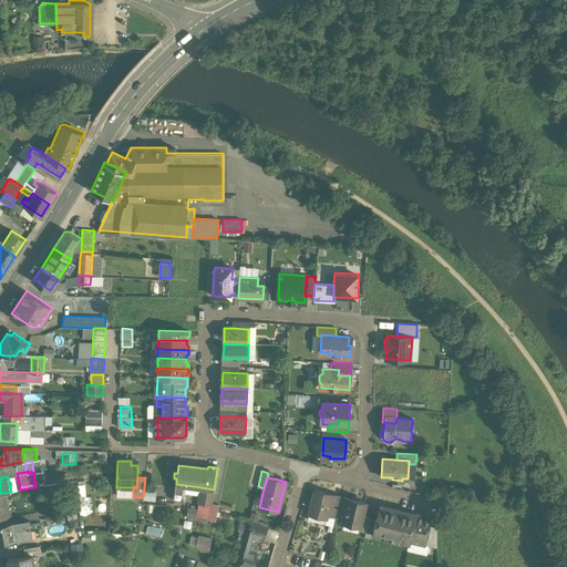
[(185,485),(176,484),(174,501),(184,502),(185,485)]
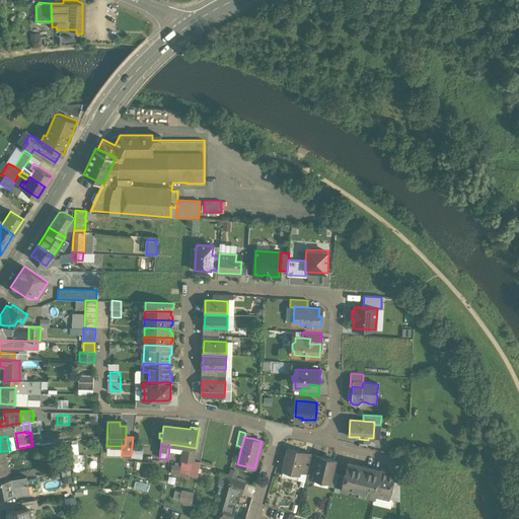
[(196,448),(183,446),(181,461),(194,462),(196,448)]
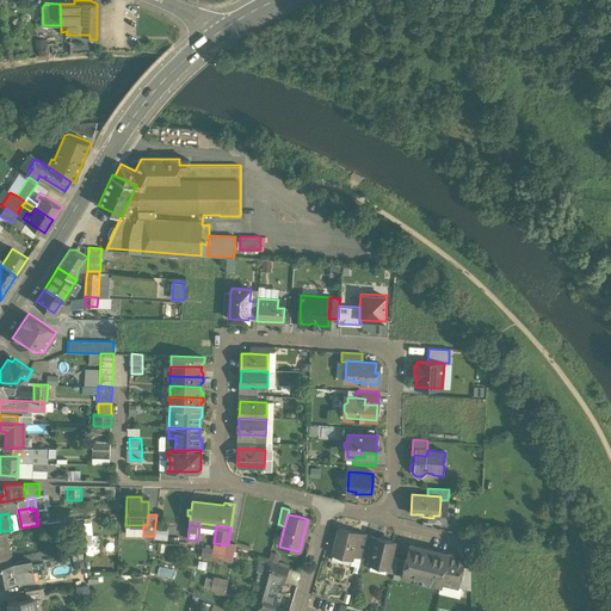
[(357,532),(339,529),(333,553),(352,557),(357,534),(357,532)]
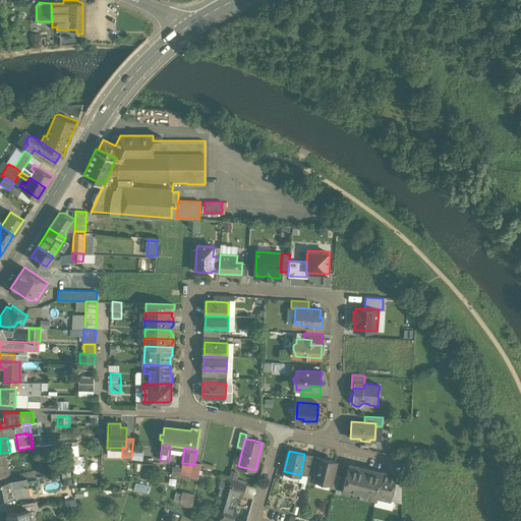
[(5,453),(0,453),(0,481),(10,479),(5,453)]
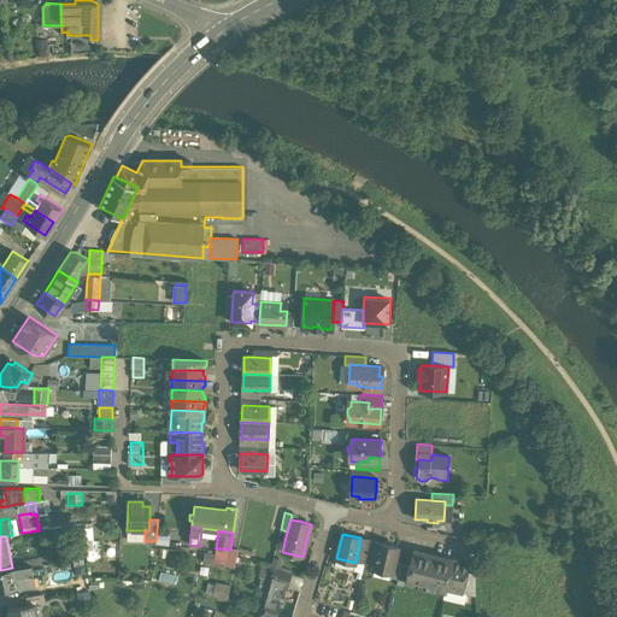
[(370,541),(360,539),(356,563),(353,570),(363,573),(366,558),(370,541)]
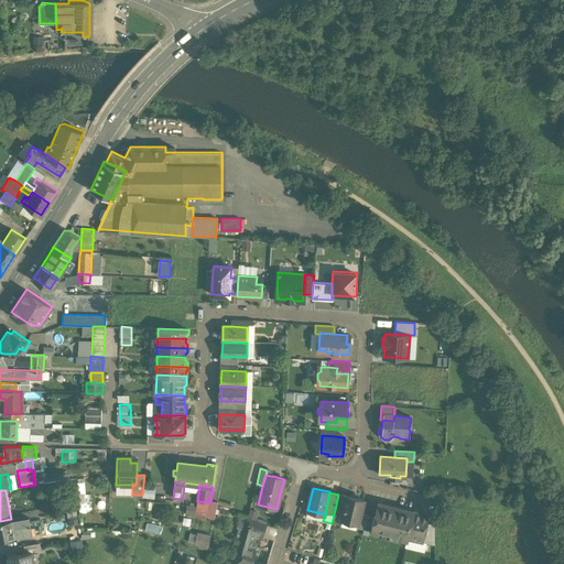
[(346,496),(338,495),(335,510),(343,511),(346,496)]
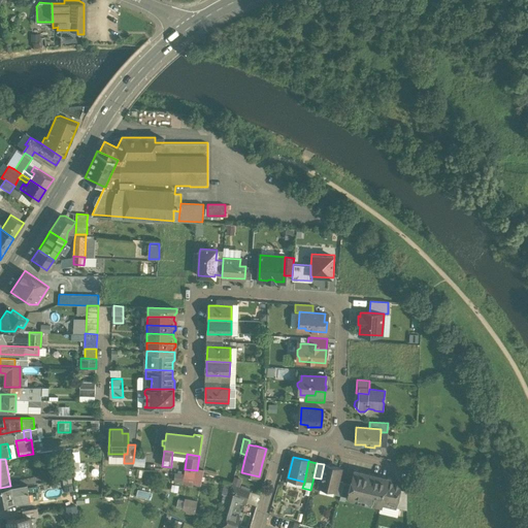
[(340,468),(324,464),(321,479),(319,486),(335,489),(340,468)]
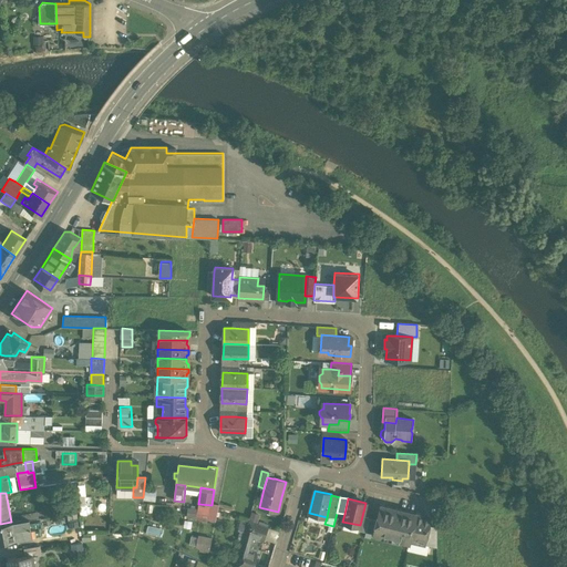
[(212,505),(198,504),(197,509),(197,512),(207,514),(208,514),(210,506),(212,506),(212,505)]
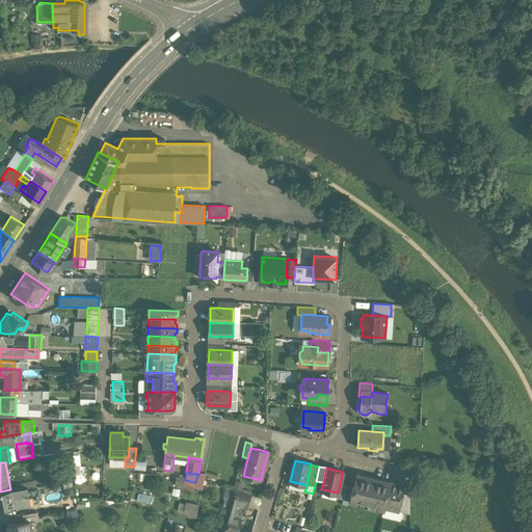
[(198,475),(197,475),(195,482),(194,482),(193,487),(202,488),(204,476),(198,475)]
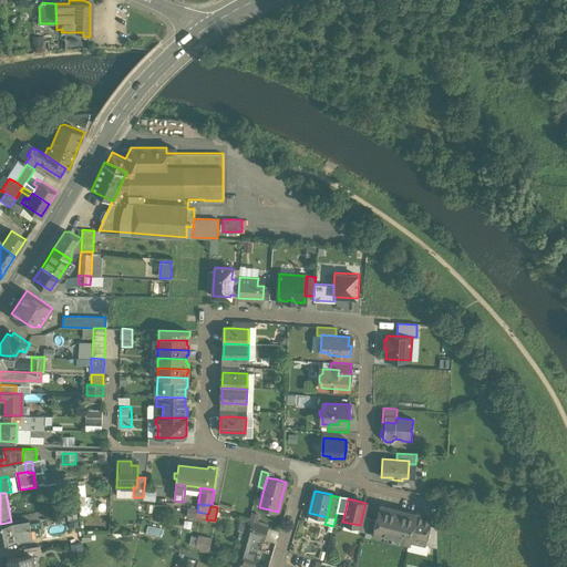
[(415,514),(381,506),(374,534),(383,536),(385,535),(398,537),(399,539),(409,543),(409,540),(415,514)]
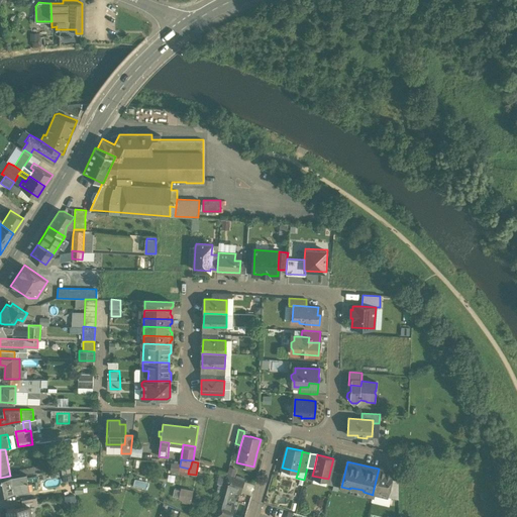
[(172,463),(171,472),(179,472),(180,467),(180,464),(172,463)]
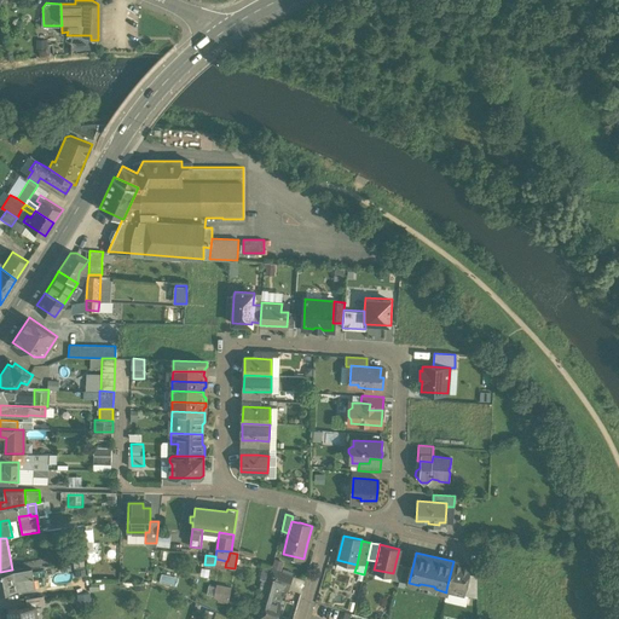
[(33,561),(23,563),(24,568),(33,567),(53,563),(51,557),(32,561),(33,561)]
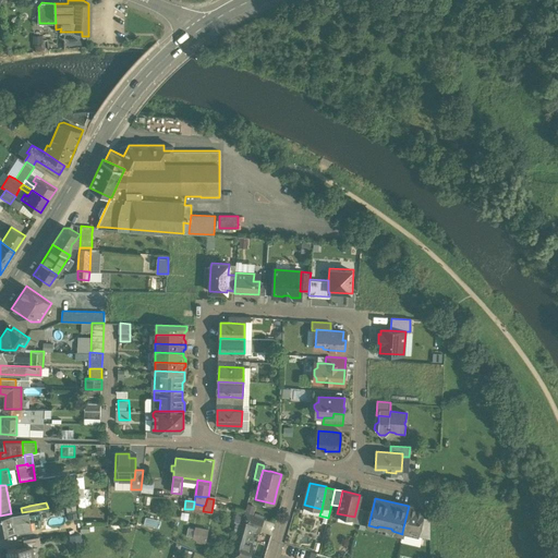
[(204,506),(194,504),(193,509),(193,511),(203,514),(203,511),(204,506)]
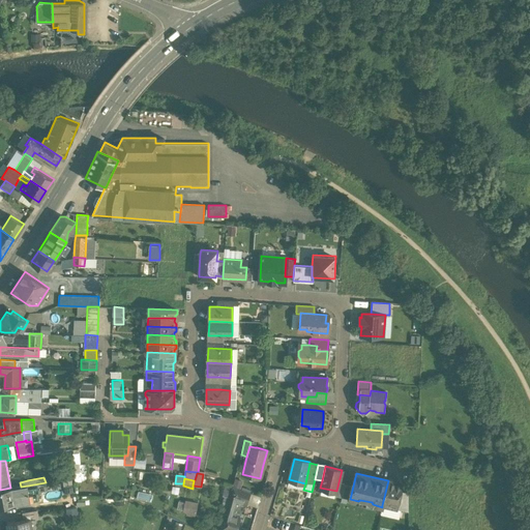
[(63,480),(64,493),(74,492),(71,479),(63,480)]
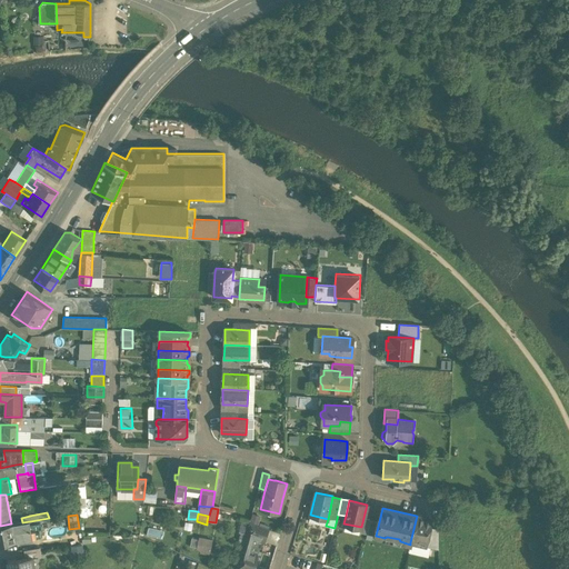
[(328,519),(310,515),(308,521),(326,526),(328,519)]
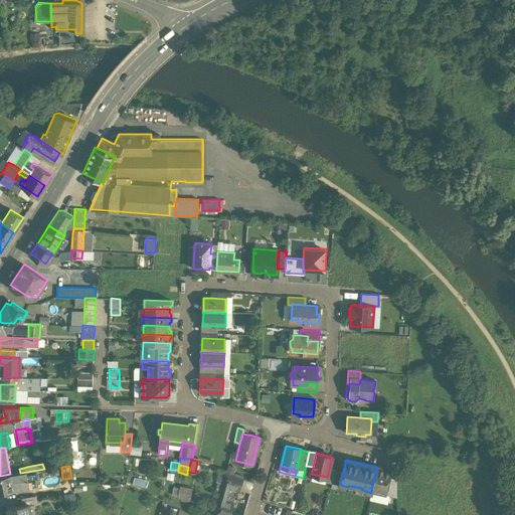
[(390,471),(377,467),(371,491),(378,492),(378,490),(385,492),(390,471)]
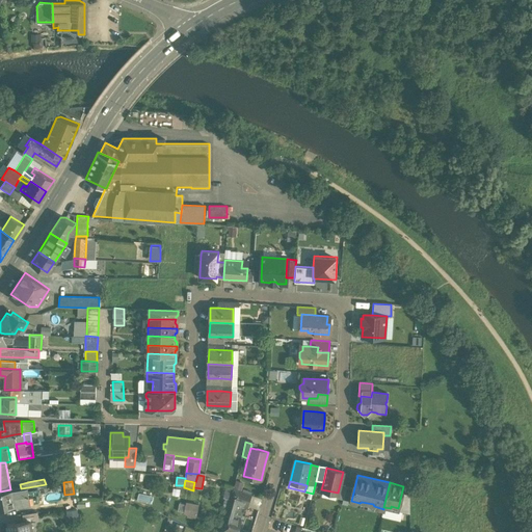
[(46,484),(28,487),(29,495),(46,493),(46,484)]
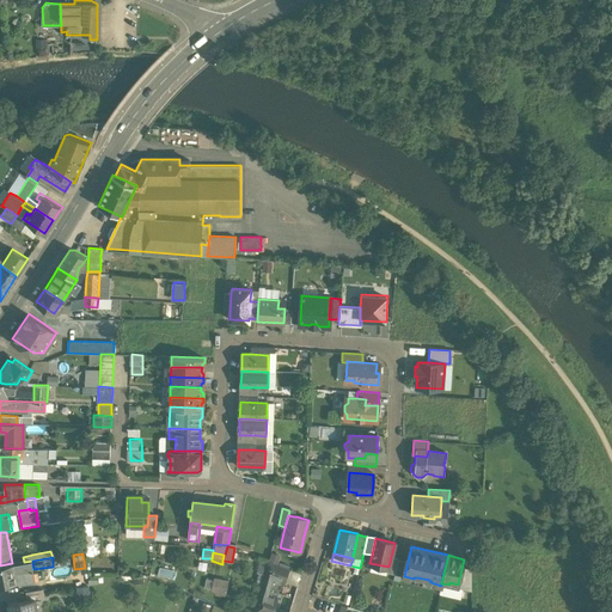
[(405,561),(398,558),(395,574),(402,575),(405,561)]
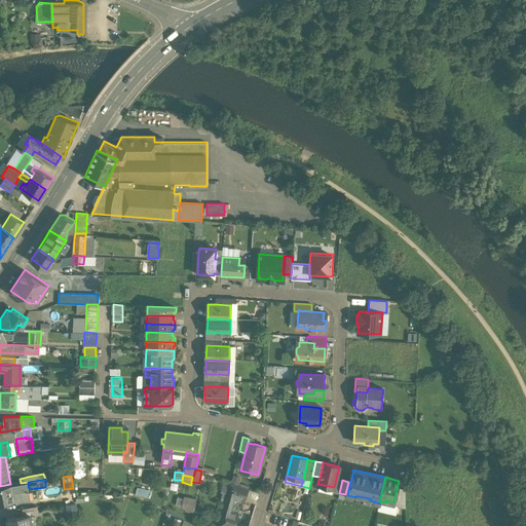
[(10,484),(0,486),(0,502),(30,498),(29,489),(28,482),(21,483),(10,484)]
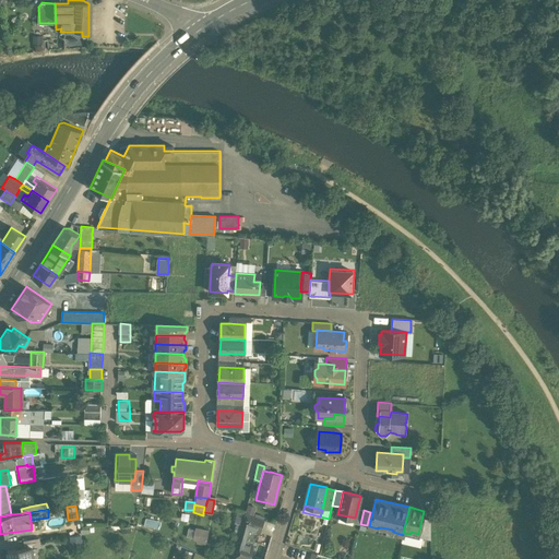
[(245,514),(238,512),(235,523),(242,524),(245,514)]
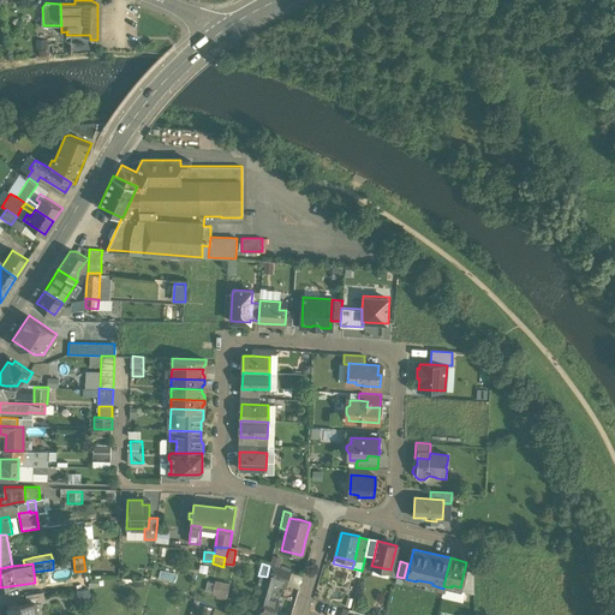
[(290,572),(270,565),(269,566),(267,577),(262,596),(263,596),(269,597),(274,581),(285,585),(290,572)]
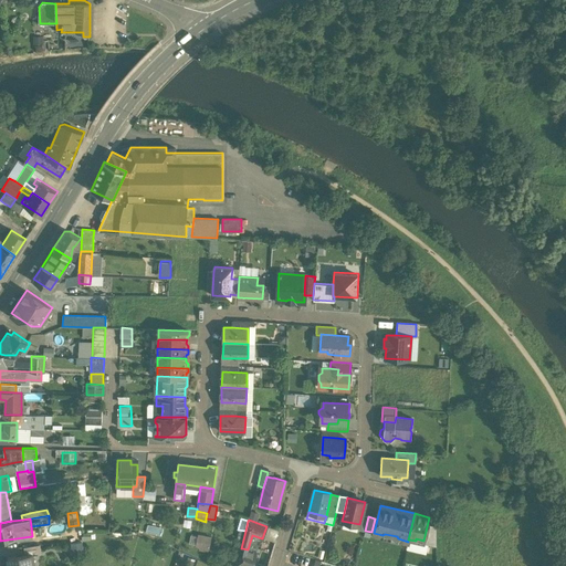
[(211,537),(198,535),(197,546),(209,548),(211,537)]
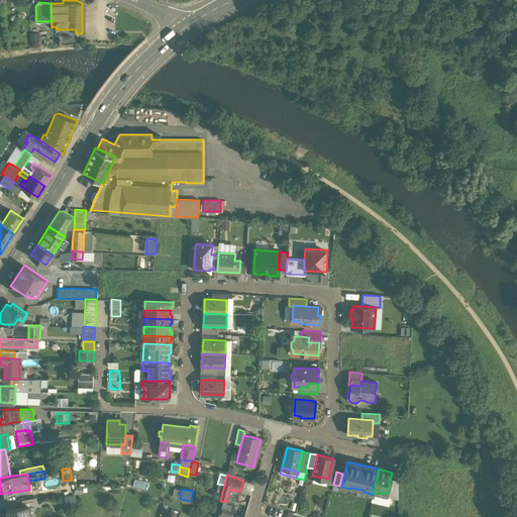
[(239,492),(230,489),(226,502),(234,504),(234,501),(236,494),(239,494),(239,492)]
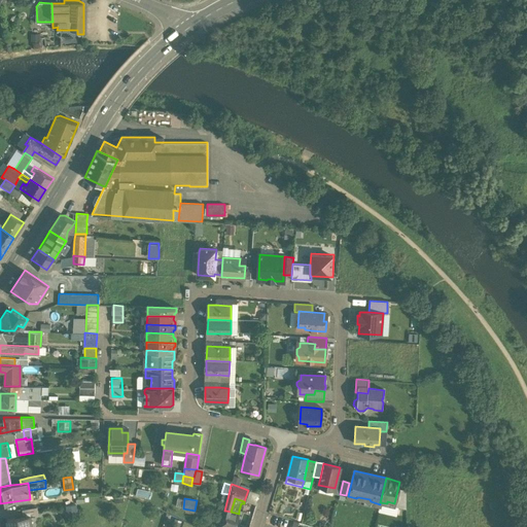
[(77,504),(67,504),(68,514),(77,514),(77,504)]
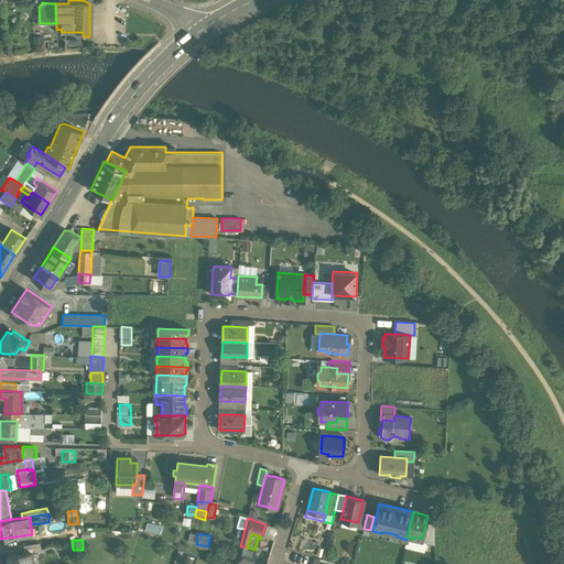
[(39,543),(23,545),(25,553),(32,552),(32,553),(41,551),(39,543)]
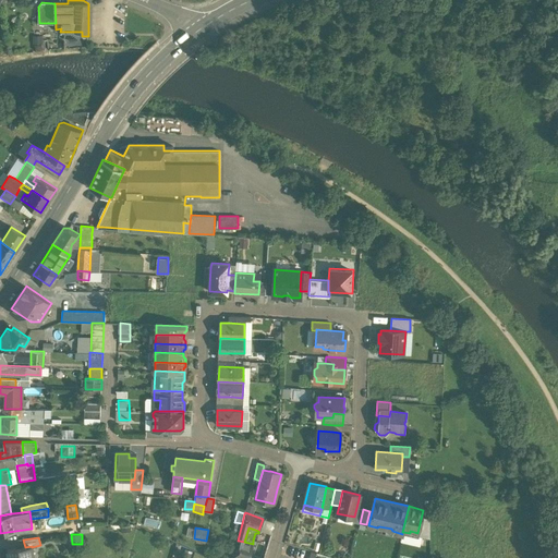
[(244,542),(239,541),(233,557),(249,557),(253,544),(244,542)]
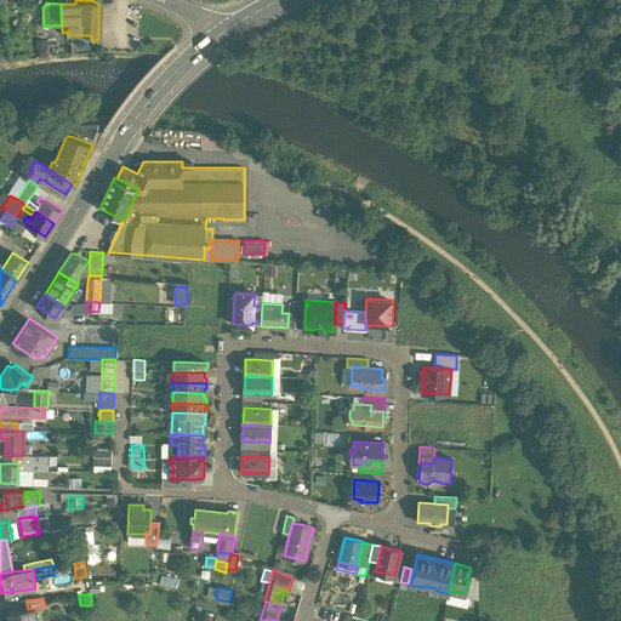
[(28,609),(9,611),(10,620),(36,620),(35,609),(35,608),(28,609)]
